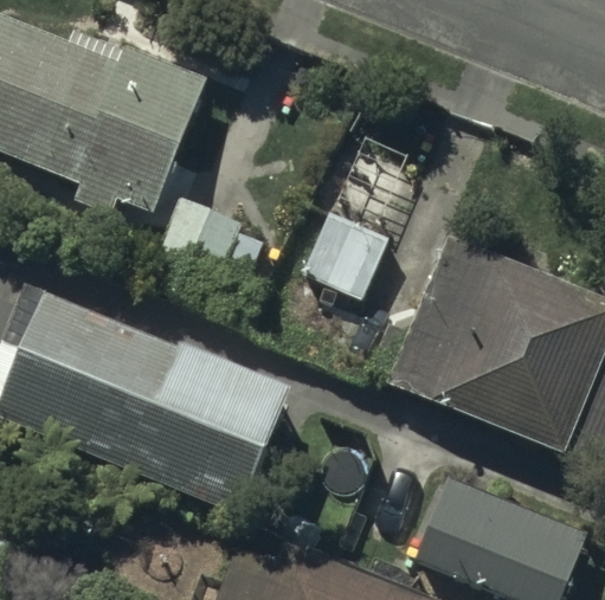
[(115,60),(0,13),(0,152),(81,185),(73,200),(107,213),(113,198),(147,211),(201,79),(121,46),(115,60)]
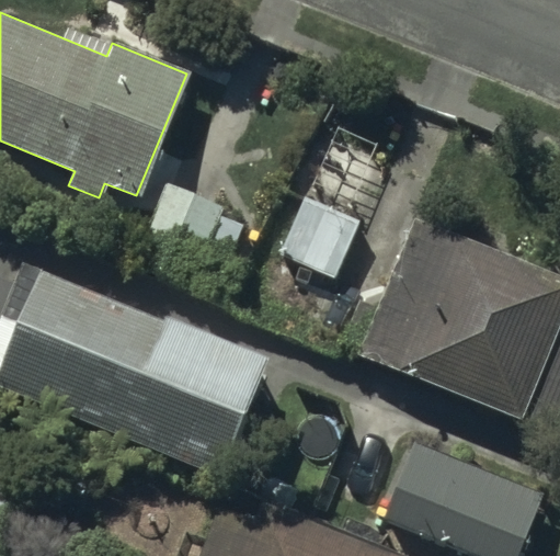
[(376,145),(338,127),(311,185),(350,203),(376,145)]
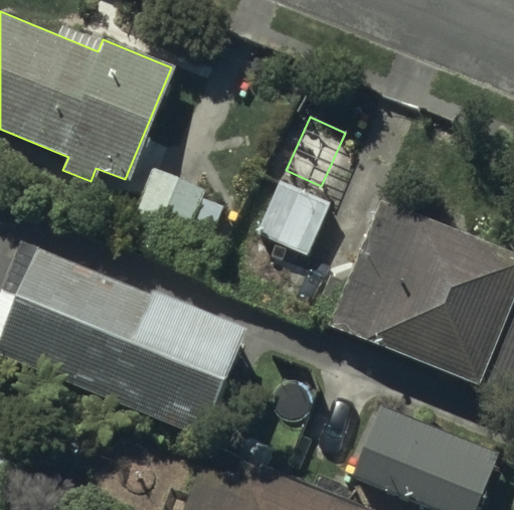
[(205,192),(153,171),(124,239),(196,270),(220,210),(201,202),(205,192)]
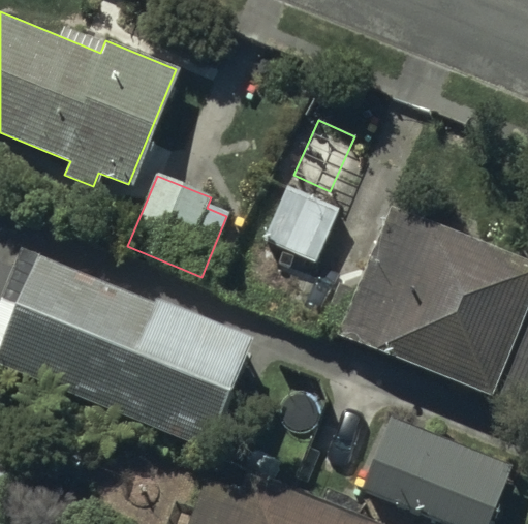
[(338,211),(287,189),(266,241),(316,263),(338,211)]
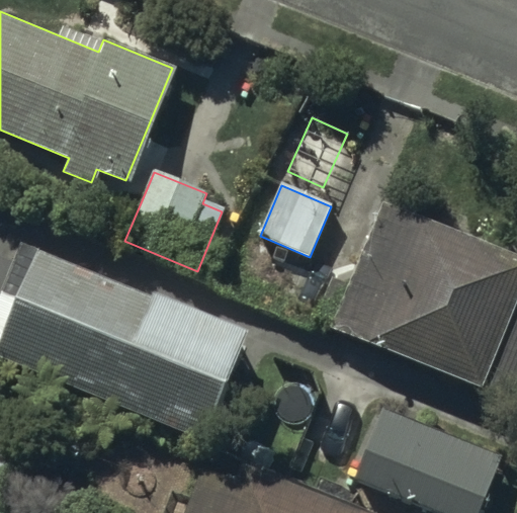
[(516,259),(382,204),(349,284),(333,278),(316,320),(507,398),(516,373),(516,259)]
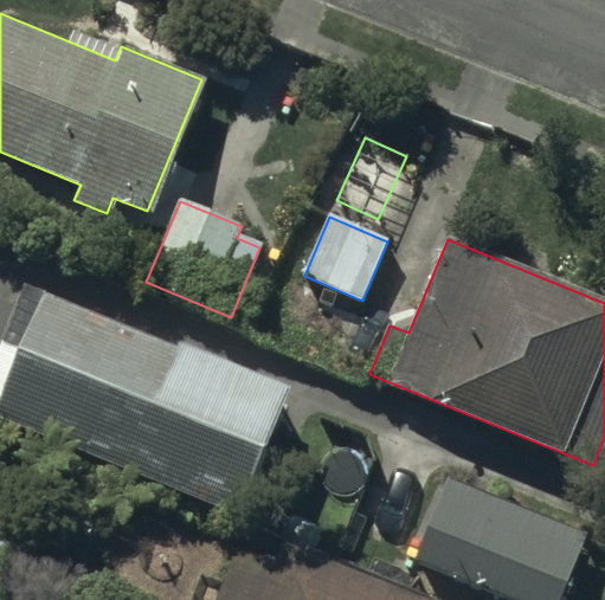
[(18,311),(0,304),(0,417),(232,510),(283,385),(174,340),(171,348),(26,290),(18,311)]
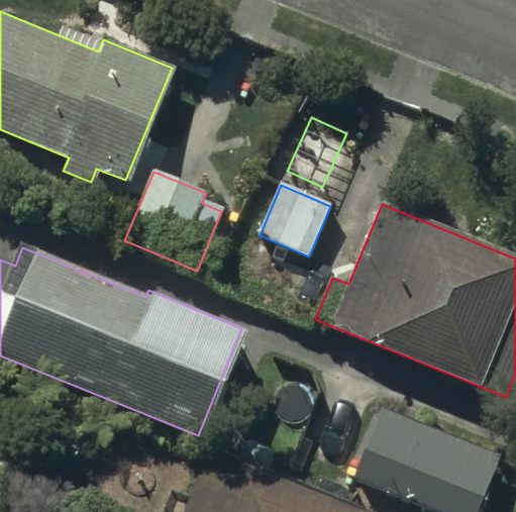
[(476,511),(499,456),(382,409),(354,477),(441,511),(476,511)]
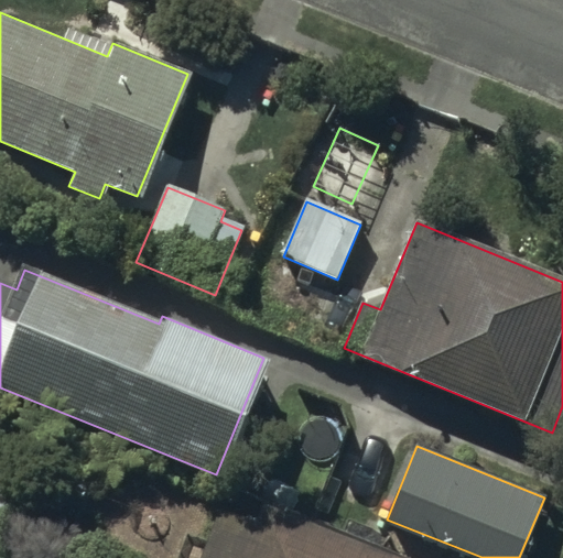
[(399,557),(264,504),(258,521),(218,505),(196,557),(399,557)]
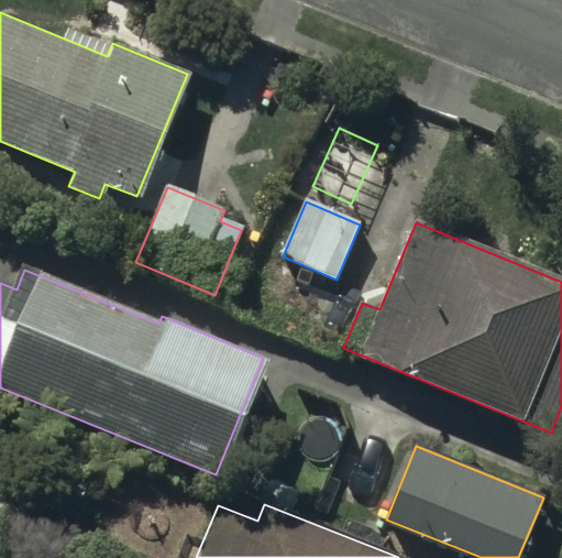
All buildings are outlined.
